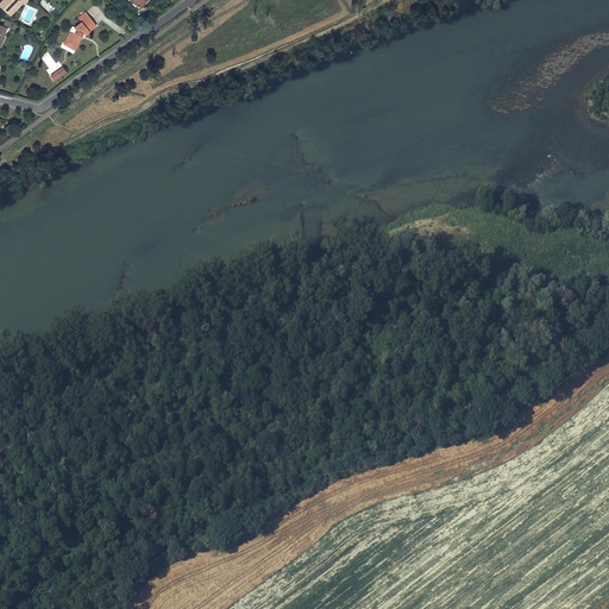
[(2,0),(0,2),(0,5),(7,12),(14,6),(17,8),(25,0),(2,0)]
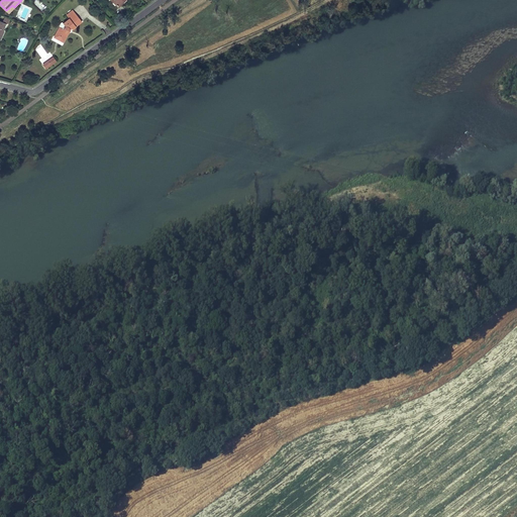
[(12,5),(6,10),(9,13),(14,7),(12,5)]
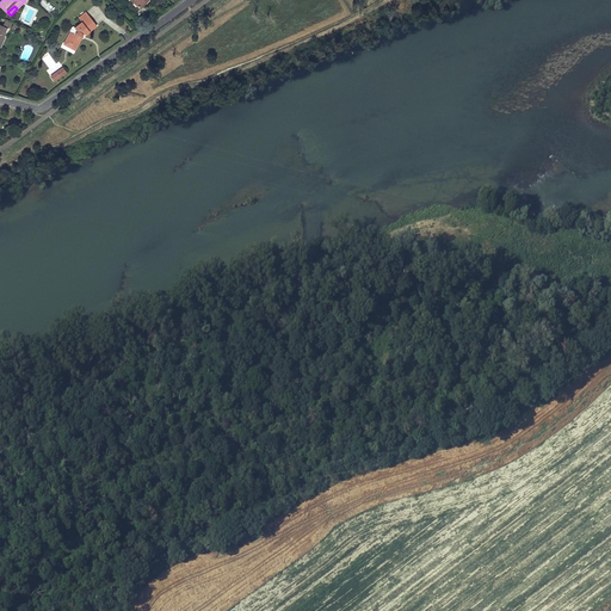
[(66,36),(61,50),(73,54),(78,38),(79,38),(80,39),(97,26),(86,13),(79,19),(81,23),(74,29),(76,32),(75,32),(73,34),(72,35),(71,37),(66,36)]
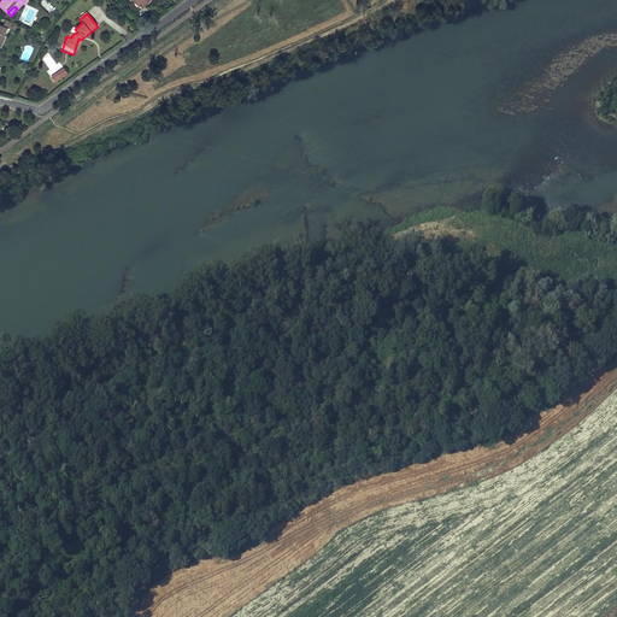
[(0,41),(3,42),(5,36),(4,34),(6,29),(10,28),(12,24),(6,21),(4,27),(0,28),(0,27),(0,41)]
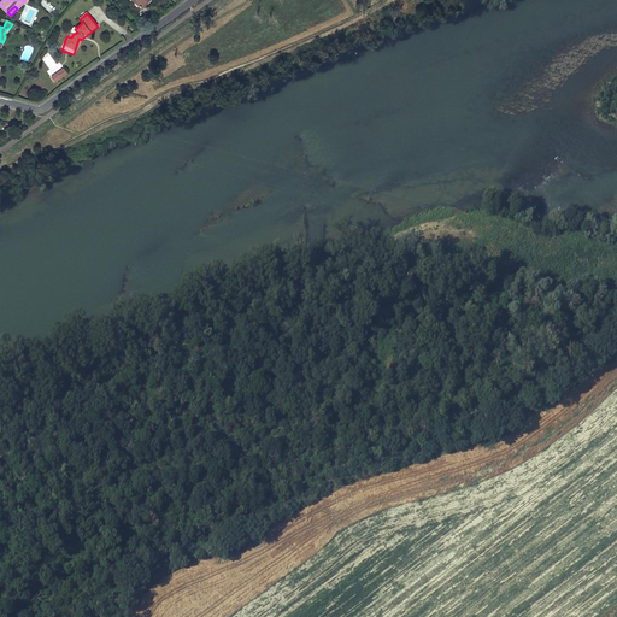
[(64,69),(51,77),(54,81),(66,72),(64,69)]
